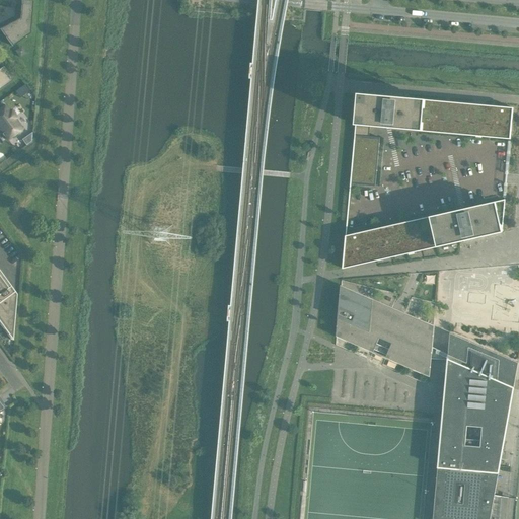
[(30,15),(31,1),(23,0),(20,0),(19,18),(0,28),(0,29),(11,46),(29,33),(30,15)]
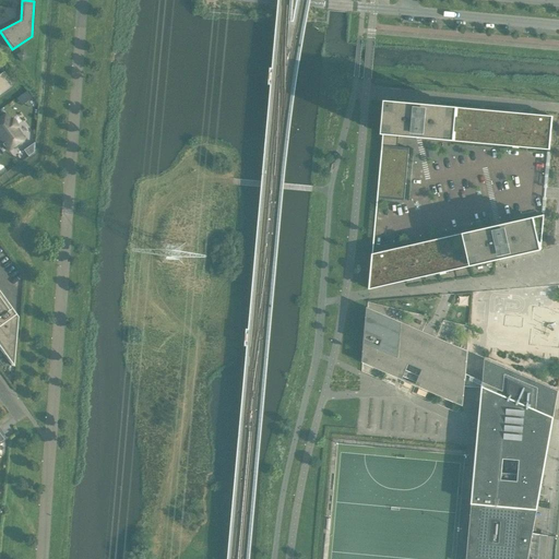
[(0,94),(13,85),(3,72),(0,73),(0,94)]
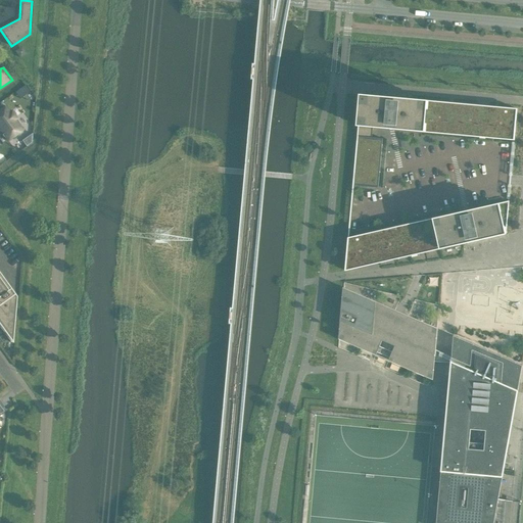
[(515,138),(517,109),(400,98),(400,97),(393,97),(389,96),(389,97),(361,95),(361,103),(363,103),(362,117),(359,117),(359,126),(359,127),(358,136),(372,138),(373,128),(386,129),(386,127),(397,128),(397,130),(402,130),(411,131),(421,132),(421,130),(515,138)]
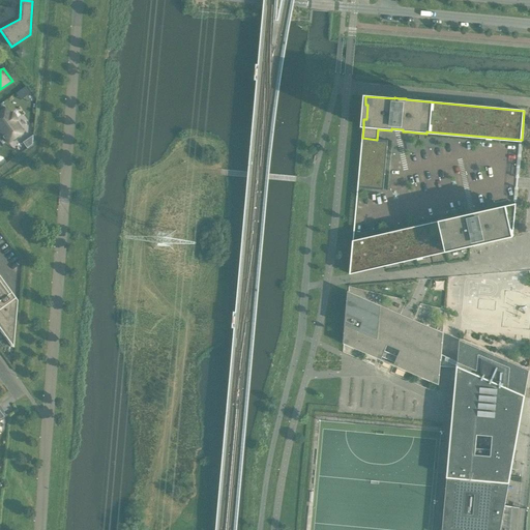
[(5,108),(0,111),(0,133),(7,143),(23,131),(15,121),(17,120),(11,113),(9,114),(5,108)]
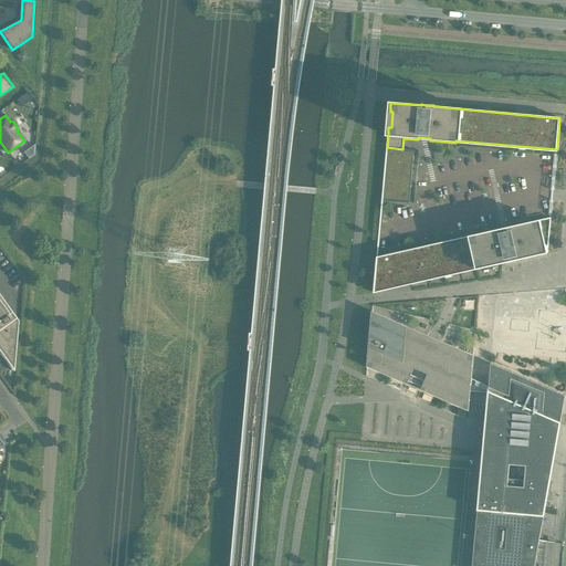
[(410,198),(415,150),(387,147),(383,201),(409,203),(410,198)]
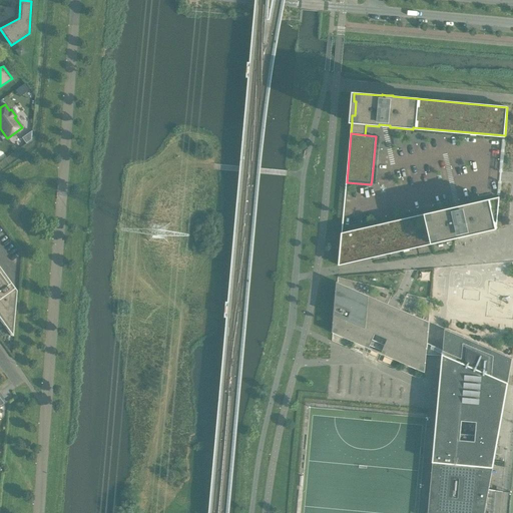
[(470,235),(496,229),(499,197),(462,205),(463,207),(452,210),(452,208),(447,209),(442,210),(439,210),(429,213),(430,216),(362,231),(361,228),(344,232),(343,232),(342,232),(342,233),(340,255),(339,266),(345,265),(349,264),(349,262),(374,255),(373,252),(379,251),(380,254),(388,252),(388,249),(394,248),(394,250),(403,248),(402,246),(408,244),(409,247),(417,245),(417,242),(423,241),(424,244),(436,241),(436,243),(455,239),(457,238),(458,238),(458,239),(470,236),(469,235),(470,235)]
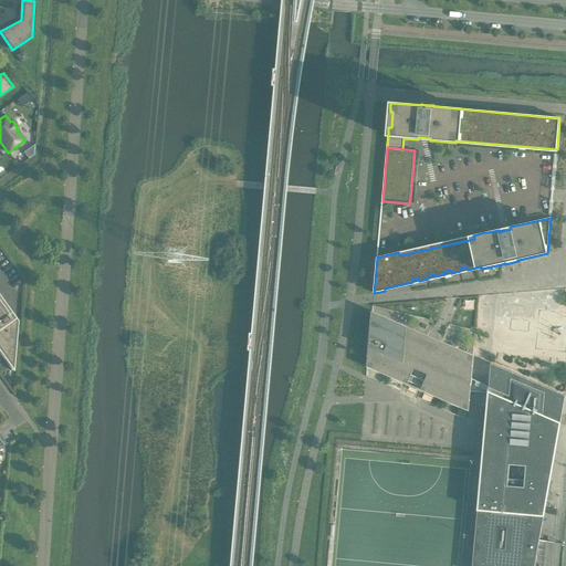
[(9,312),(0,299),(0,354),(11,370),(16,328),(16,321),(10,312),(9,312)]
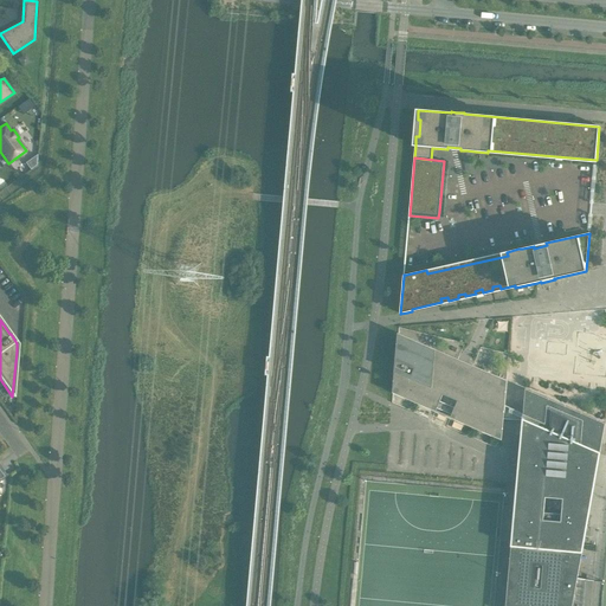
[(458,360),(398,334),(393,393),(436,411),(443,394),(450,398),(457,400),(450,418),(501,439),(507,380),(474,366),(470,372),(455,368),(458,360)]
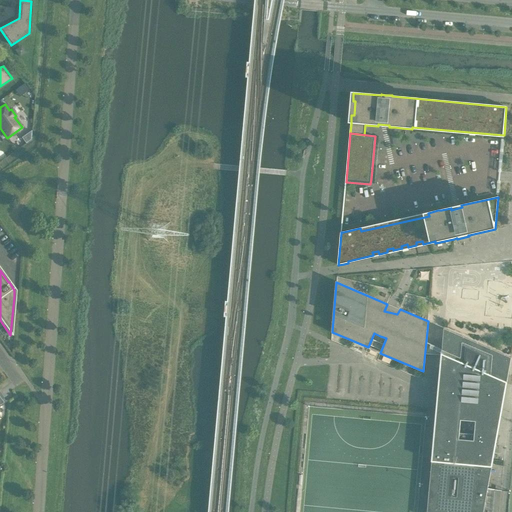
[(400,309),(387,304),(384,311),(397,314),(400,309)]
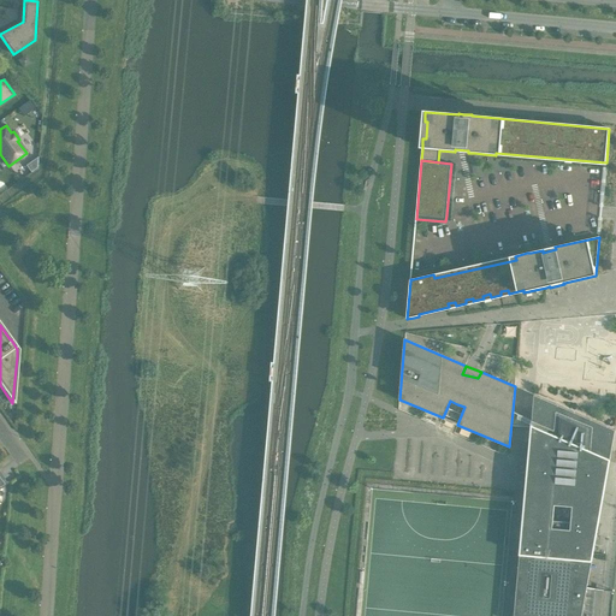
[(608,472),(615,431),(534,395),(527,465),(525,495),(525,502),(520,548),(513,615),(593,615),(596,590),(587,587),(592,562),(593,555),(594,549),(608,472)]
